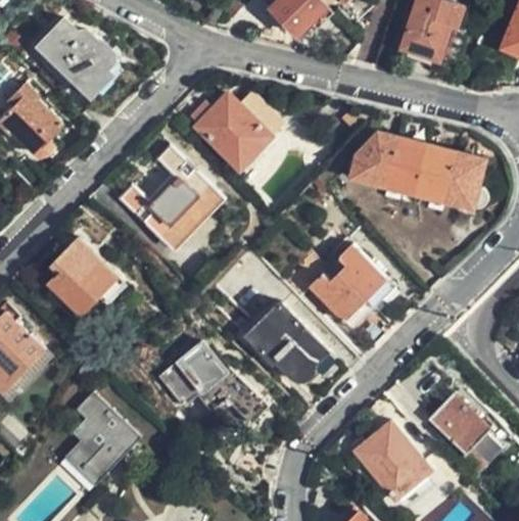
[(293,35),(322,7),(315,0),(277,0),(269,8),(293,35)]
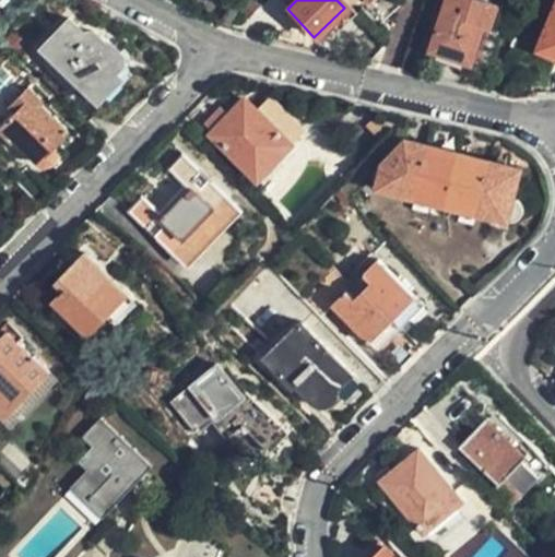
[(469,64),(482,27),(486,28),(494,7),(475,0),(444,0),(427,51),(469,64)]
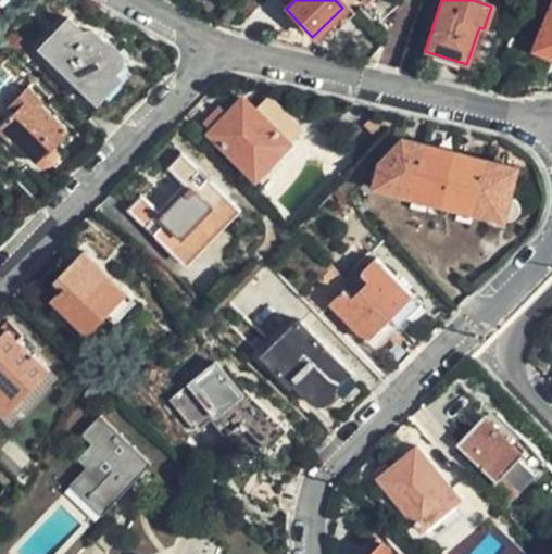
[(551,58),(551,2),(532,49),(551,58)]
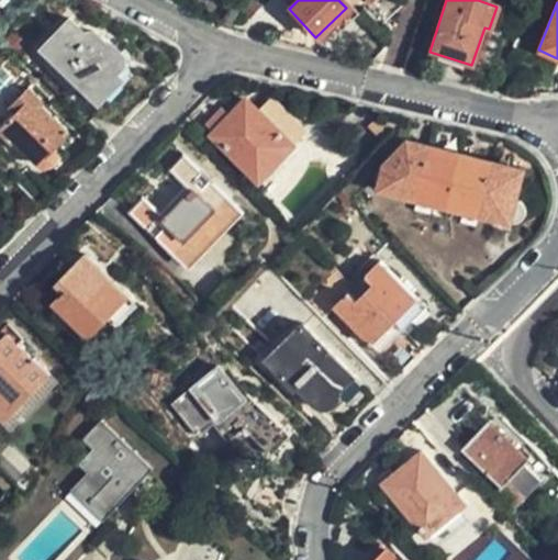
[(60,15),(17,63),(75,116),(113,76),(107,70),(115,60),(115,51),(101,38),(99,40),(86,25),(84,24),(80,24),(78,24),(76,25),(74,28),(60,15)]
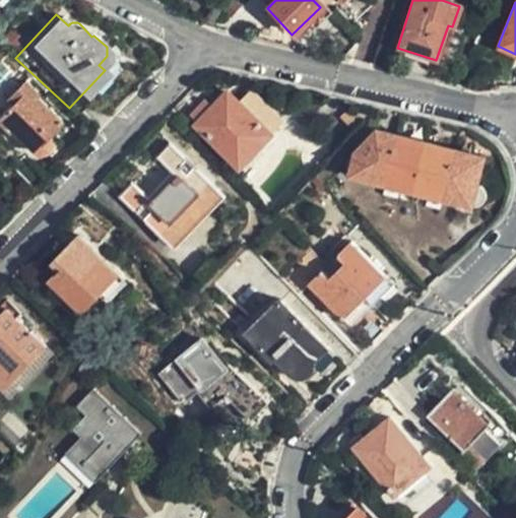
[(11,64),(0,54),(0,71),(2,73),(11,64)]
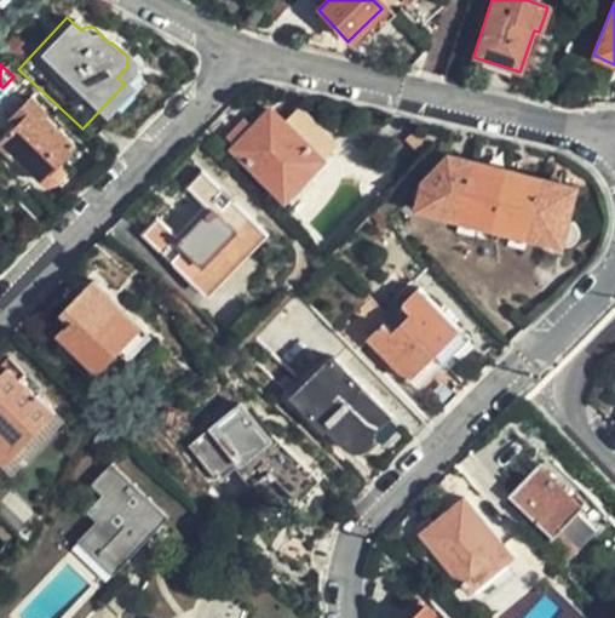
[(22,96),(6,112),(13,119),(7,126),(0,133),(0,159),(5,155),(33,182),(65,146),(34,116),(38,112),(22,96)]
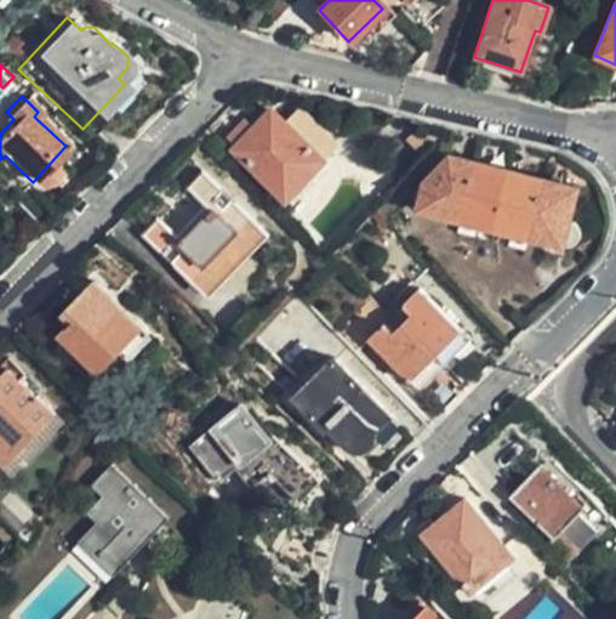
[(319,158),(314,154),(294,135),(266,109),(229,149),(283,198),(319,158)]
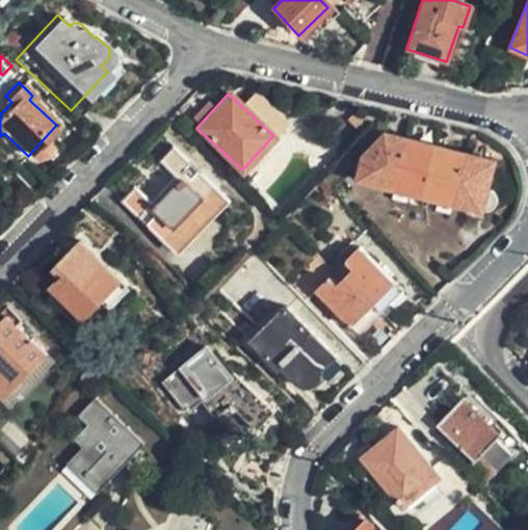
[(11,102),(5,96),(0,101),(0,103),(6,108),(11,102)]
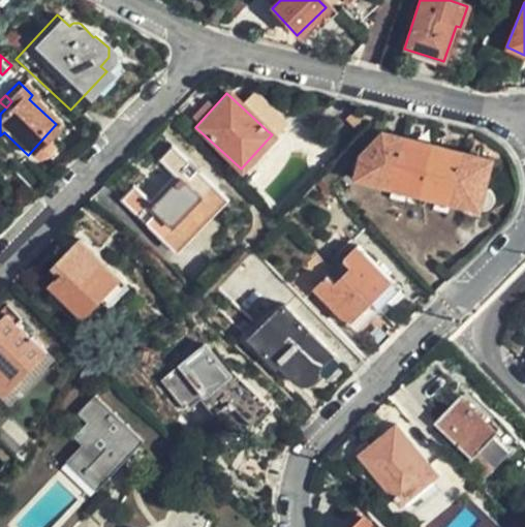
[(250,115),(268,131),(280,119),(263,102),(250,115)]
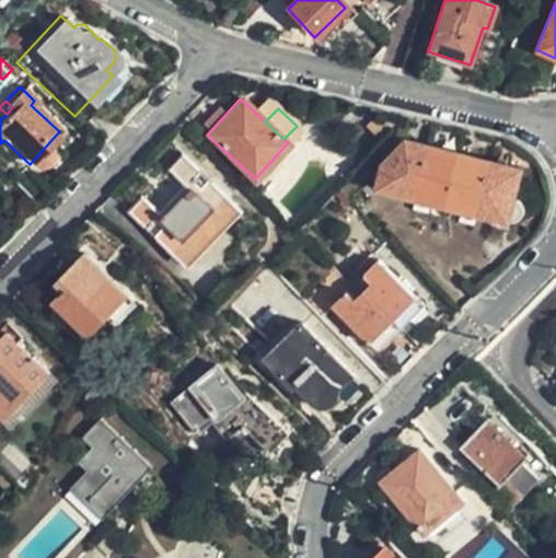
[(173,126),(180,131),(186,124),(181,118),(173,126)]
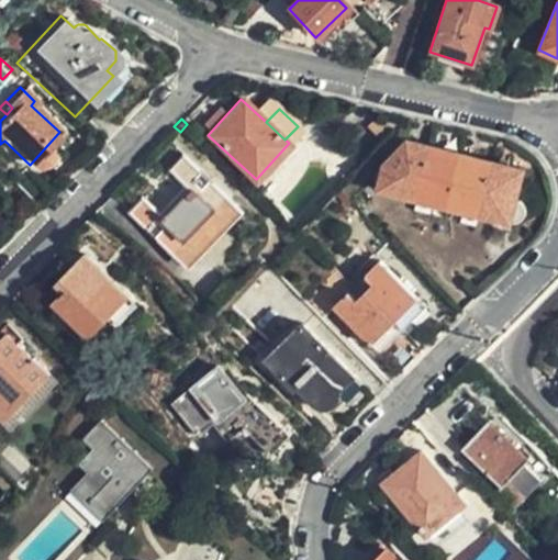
[(512,201),(519,181),(509,167),(406,145),(381,174),(378,190),(508,221),(514,222),(516,221),(520,219),(522,213),(523,210),(521,205),(519,204),(515,202),(512,201)]
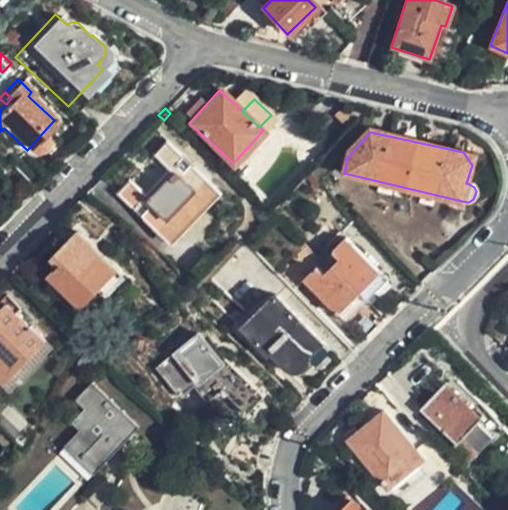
[(200,198),(211,186),(187,163),(180,171),(172,164),(180,156),(163,142),(152,155),(167,168),(142,195),(127,181),(115,194),(131,209),(138,202),(145,209),(138,216),(162,238),(173,227),(177,231),(204,202),(200,198)]
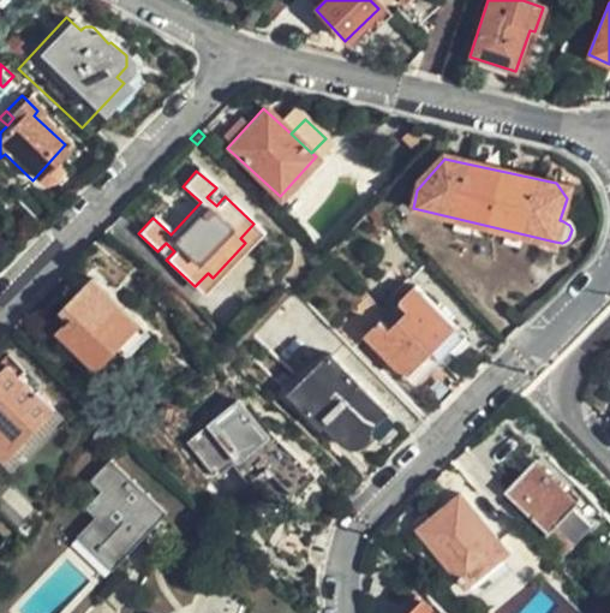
[(3,194),(35,224),(48,210),(16,179),(3,194)]
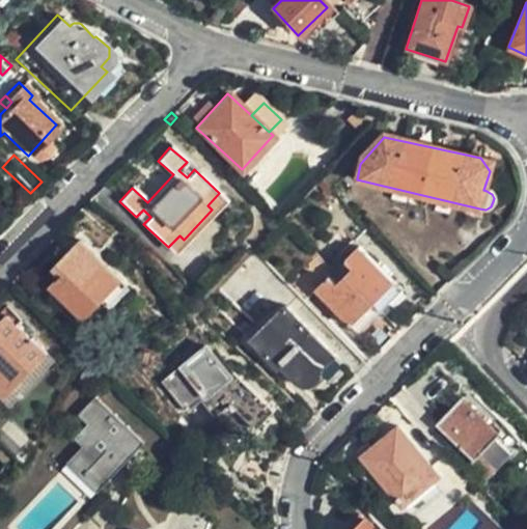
[(79,318),(117,280),(77,243),(50,270),(56,276),(47,286),(79,318)]
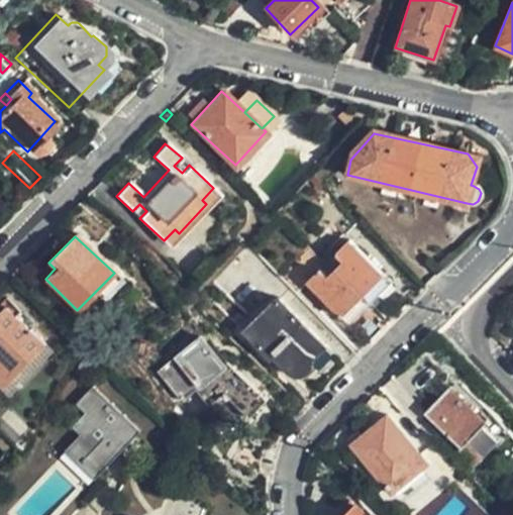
[(345,323),(388,284),(345,241),(333,253),(341,262),(324,279),(316,273),(304,284),(345,323)]
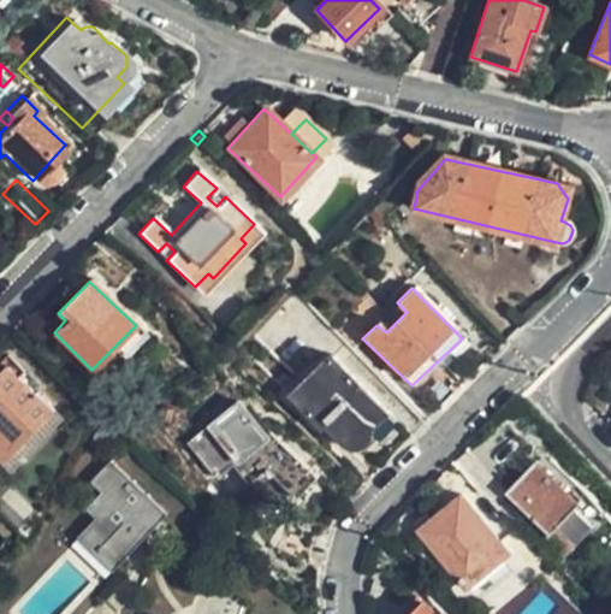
[(386,414),(326,355),(288,394),(312,420),(318,415),(345,442),(350,443),(354,444),(359,442),(386,414)]
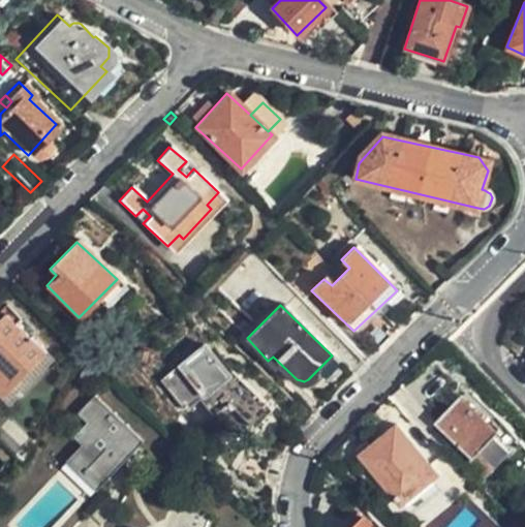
[(44,352),(6,315),(0,320),(0,393),(3,396),(44,352)]
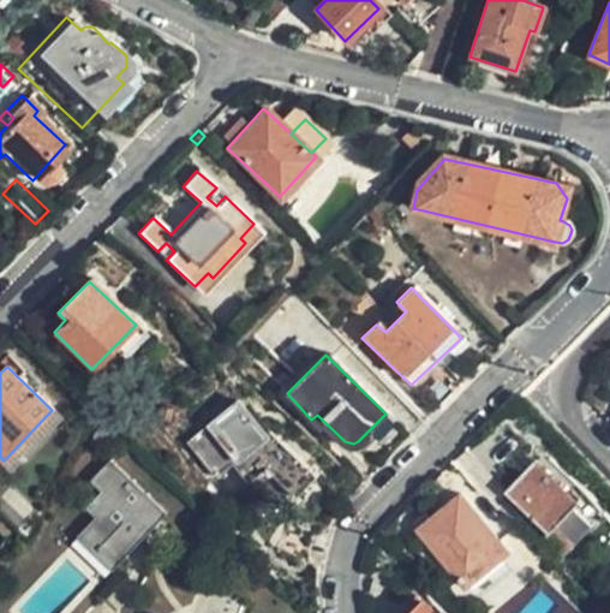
[(316,474),(269,429),(263,435),(232,405),(177,452),(208,483),(235,462),(253,477),(259,476),(265,478),(269,476),(292,498),(316,474)]
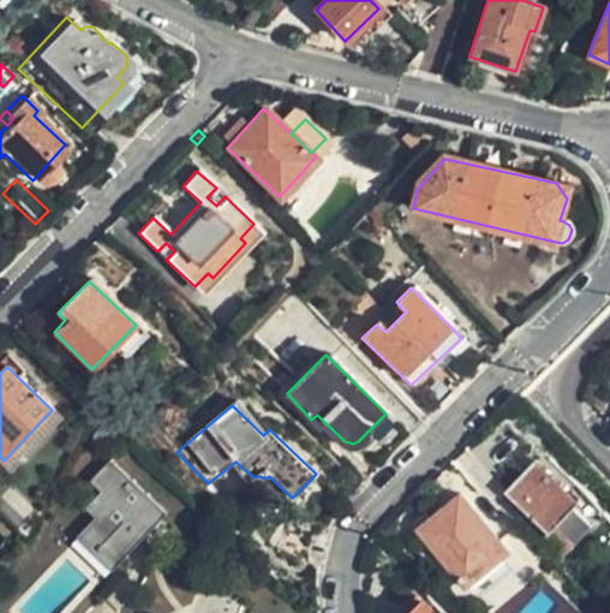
[(160,518),(102,463),(83,482),(93,493),(76,510),(87,521),(69,540),(103,575),(160,518)]
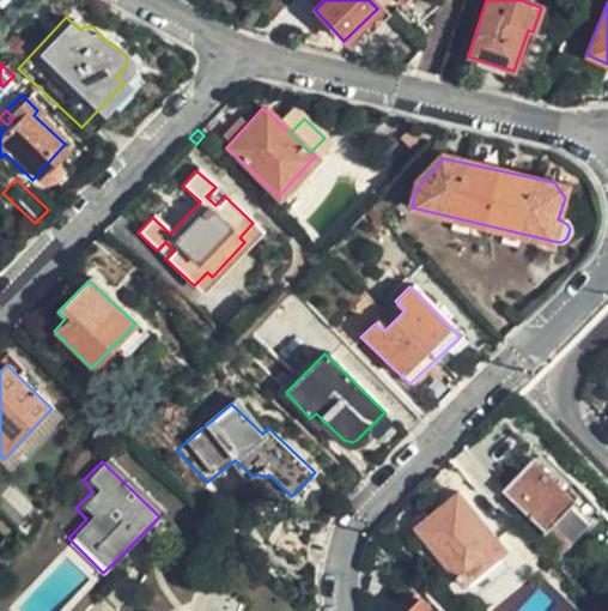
[(500,492),(543,534),(566,510),(572,503),(529,463),(500,492)]
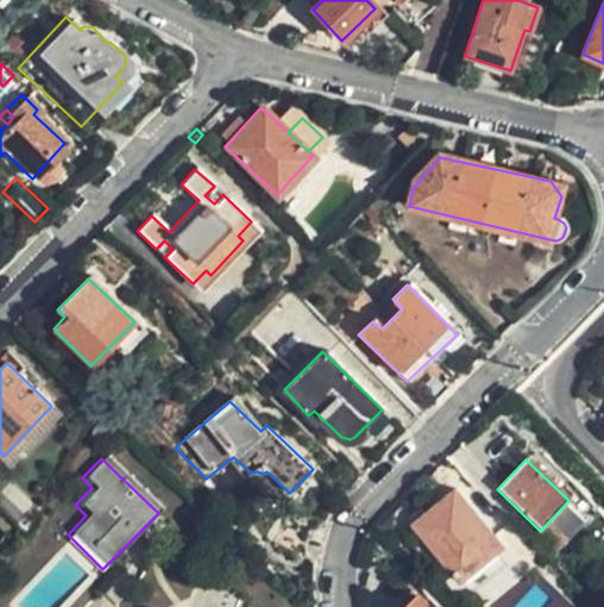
[(459,498),(471,511),(477,506),(464,492),(459,498)]
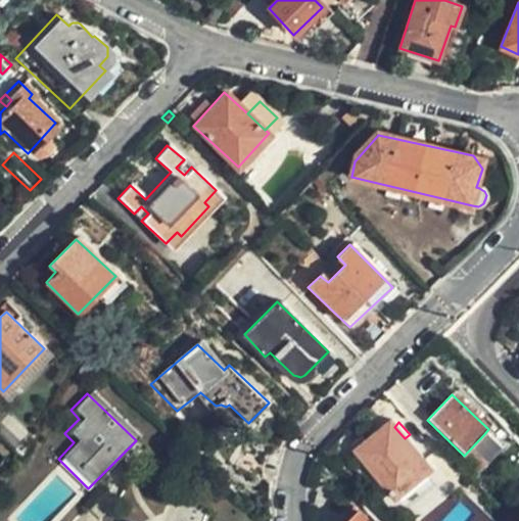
[(422,457),(405,438),(394,427),(392,424),(382,432),(379,428),(359,443),(392,483),(422,457)]
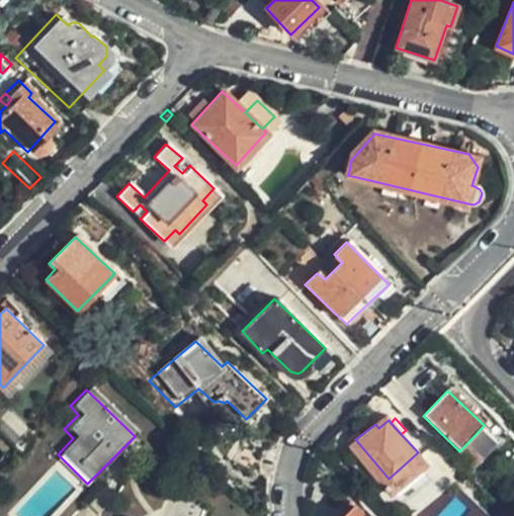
[(479,431),(459,451),(479,470),(498,450),(479,431)]
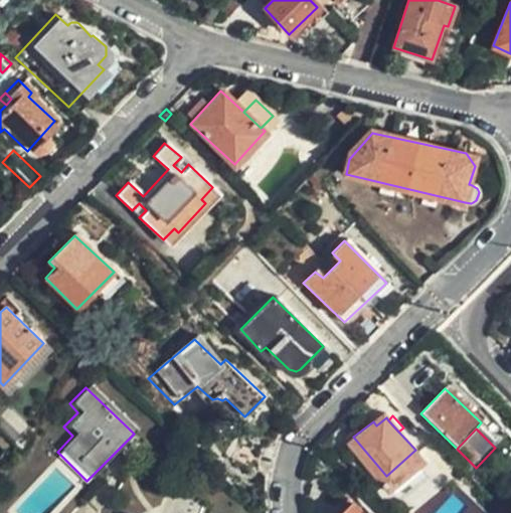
[(236,462),(265,469),(266,460),(269,452),(240,445),(236,462)]
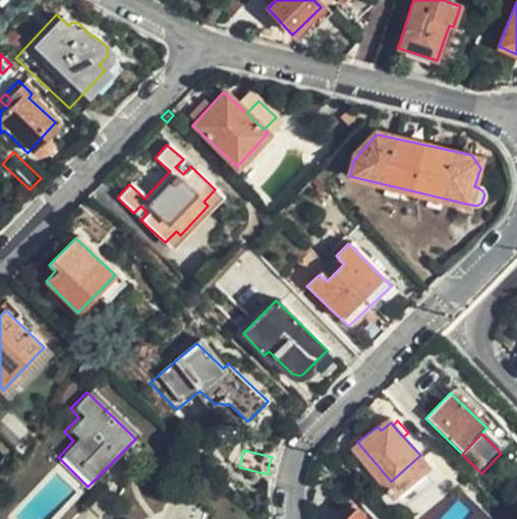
[(407,518),(409,518),(418,511),(404,496),(395,504),(407,518)]
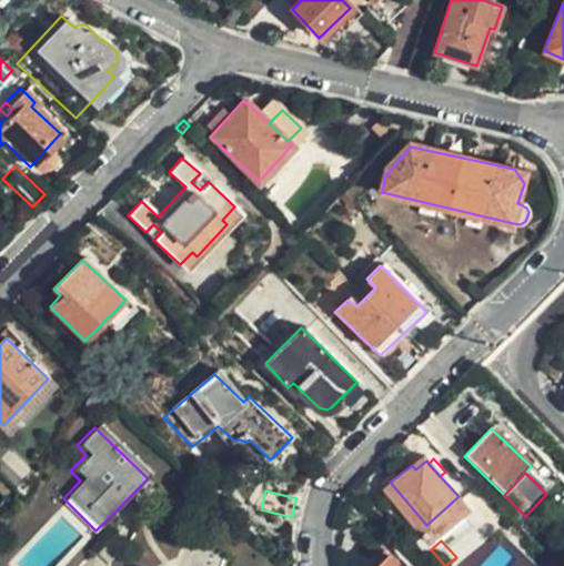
[(371,565),(375,565),(386,555),(382,551),(370,564),(371,565)]
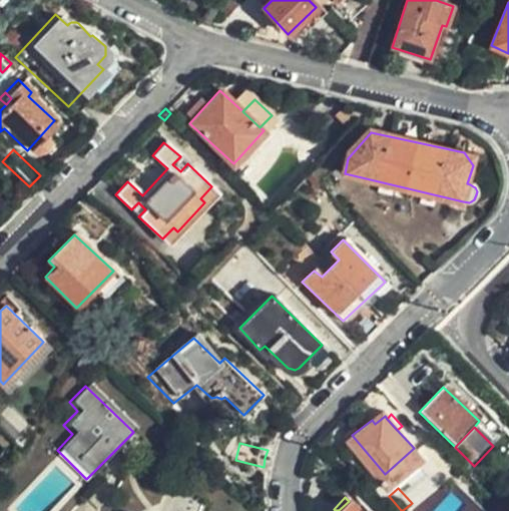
[(359,510),(349,501),(339,510),(359,510)]
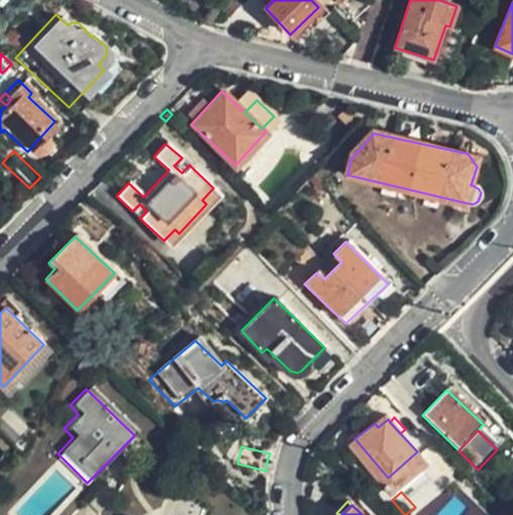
All buildings are outlined.
